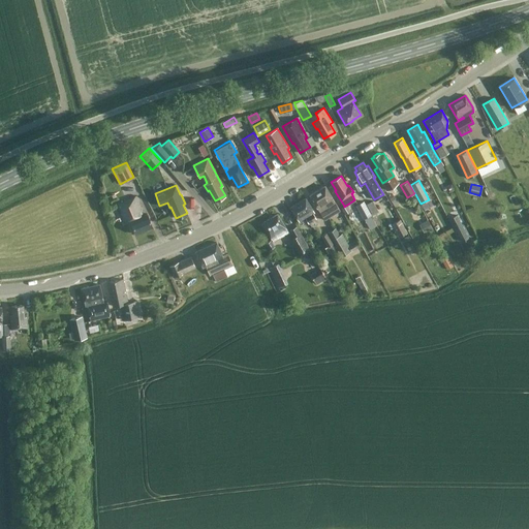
[(330,207),(335,203),(324,186),(309,195),(323,219),(324,220),(340,211),(335,204),(330,207)]
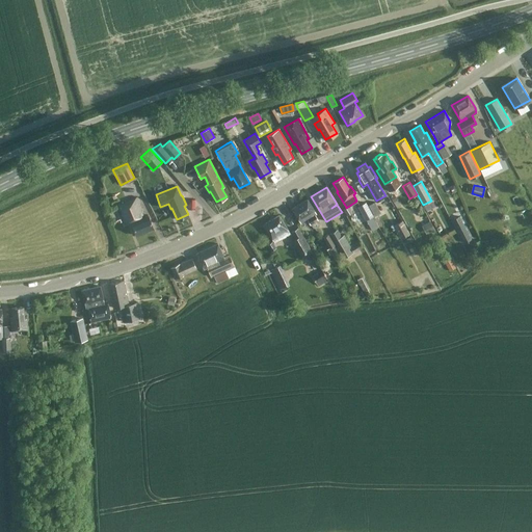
[(143,216),(136,197),(118,205),(127,224),(131,222),(136,235),(153,228),(148,215),(143,216)]
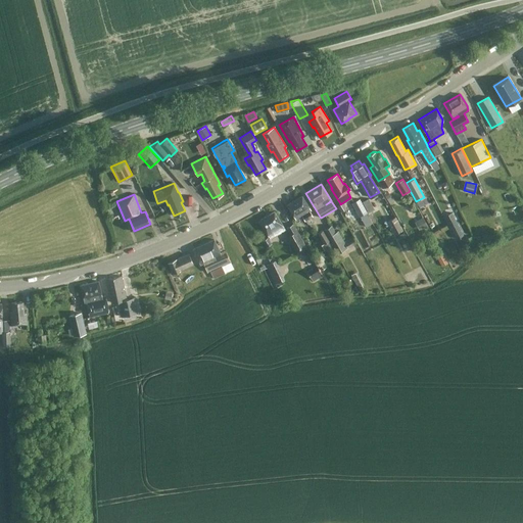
[(311,209),(301,195),(287,204),(295,219),(301,216),(304,221),(313,217),(310,210),(311,209)]
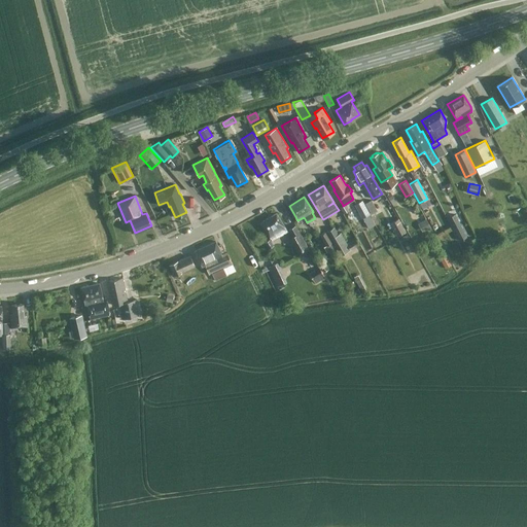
[(375,224),(362,200),(354,204),(361,218),(362,217),(369,229),(375,224)]
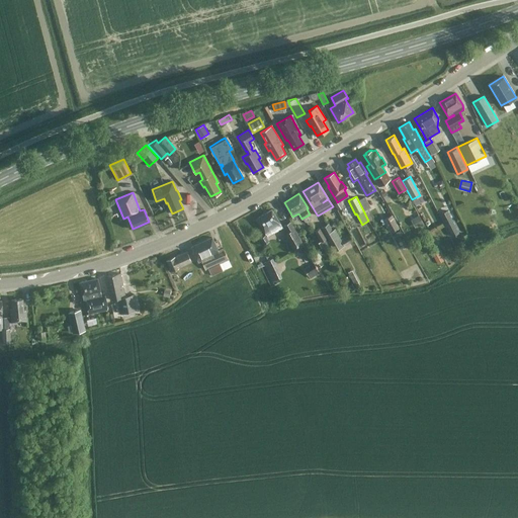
[(370,207),(364,196),(358,199),(364,210),(370,207)]
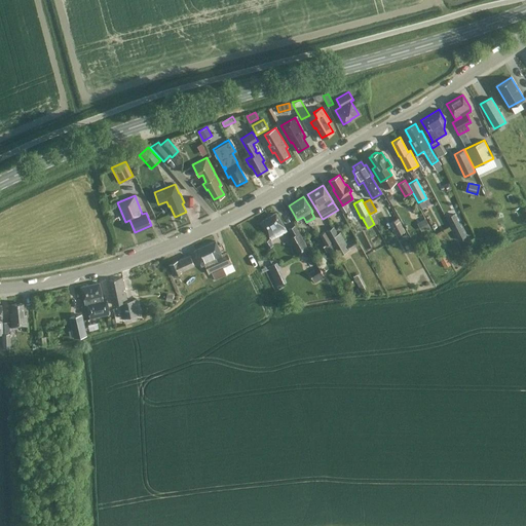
[(348,210),(345,203),(342,205),(342,204),(339,207),(343,213),(348,210)]
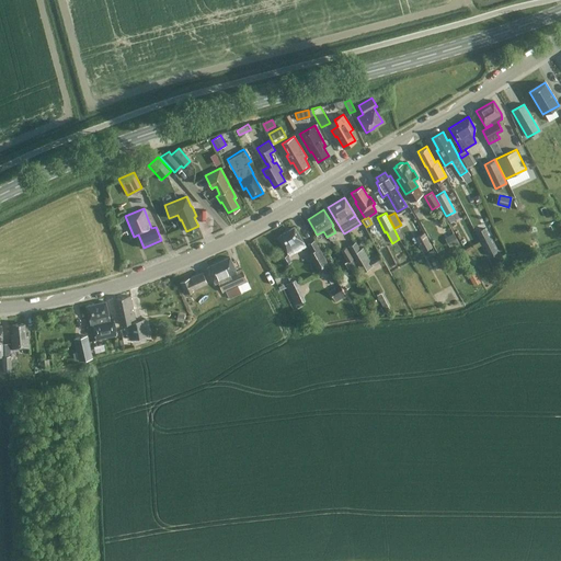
[(306,245),(294,227),(277,237),(289,256),(306,245)]
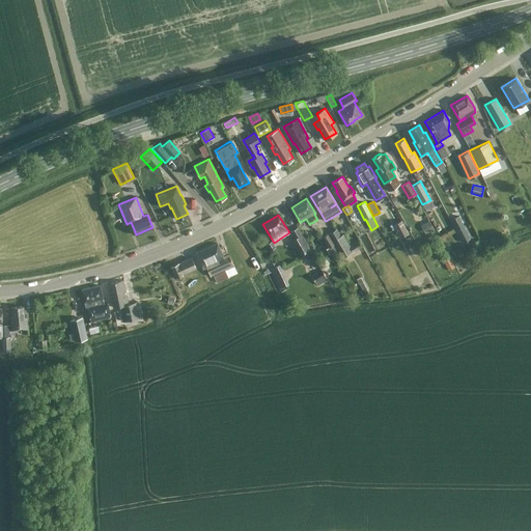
[(451,219),(464,243),(471,239),(458,215),(451,219)]
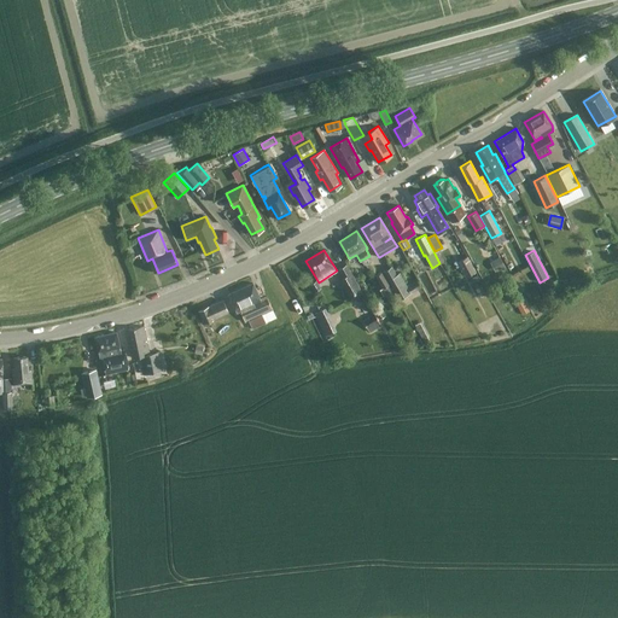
[(476,272),(467,256),(456,262),(465,277),(476,272)]
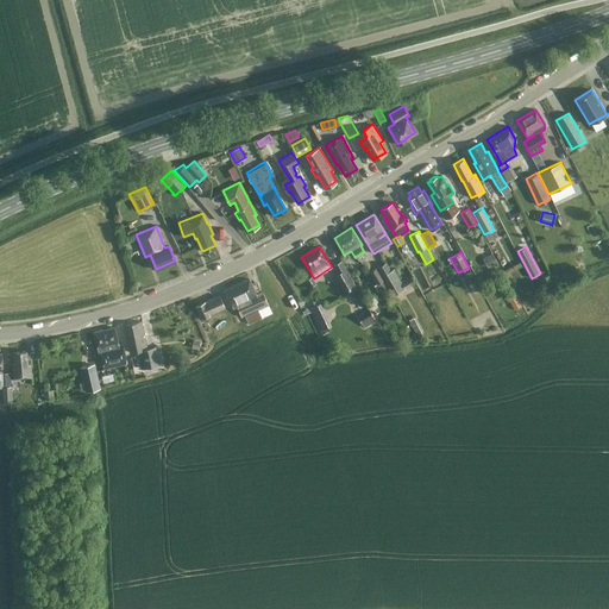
[(491,267),(497,263),(493,255),(487,257),(491,267)]
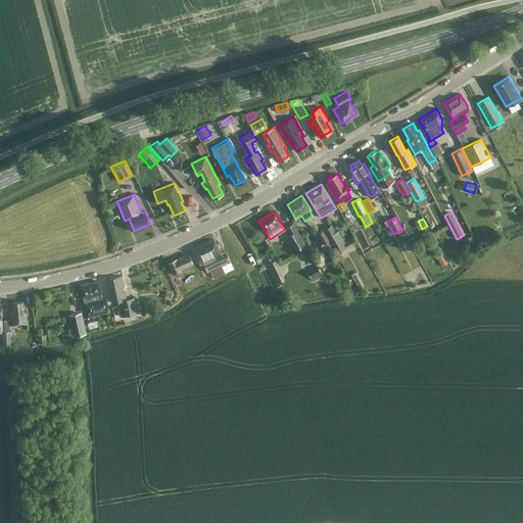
[(307,248),(293,224),(286,228),(288,231),(284,233),(296,254),(307,248)]
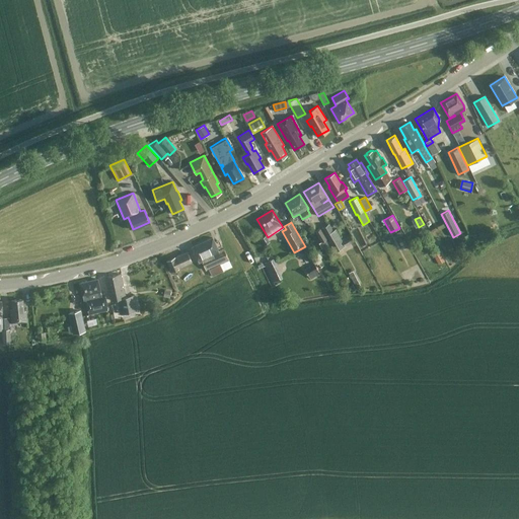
[(332,230),(328,223),(321,227),(335,251),(353,241),(350,235),(342,239),(336,228),(332,230)]
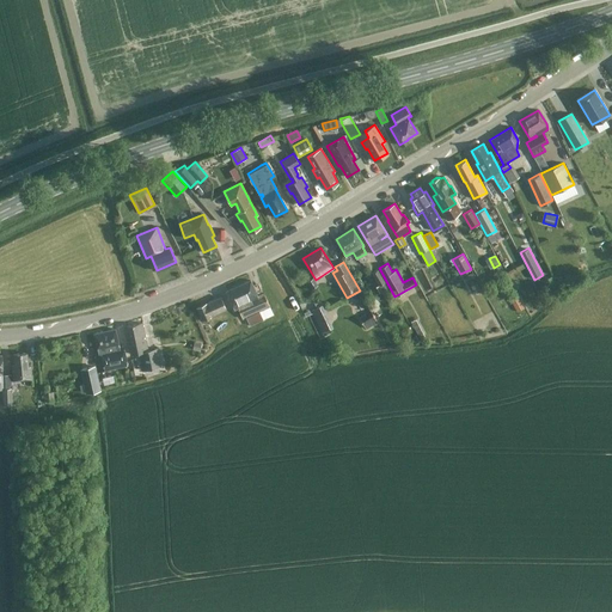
[(375,287),(379,293),(389,288),(378,269),(371,273),(378,286),(375,287)]
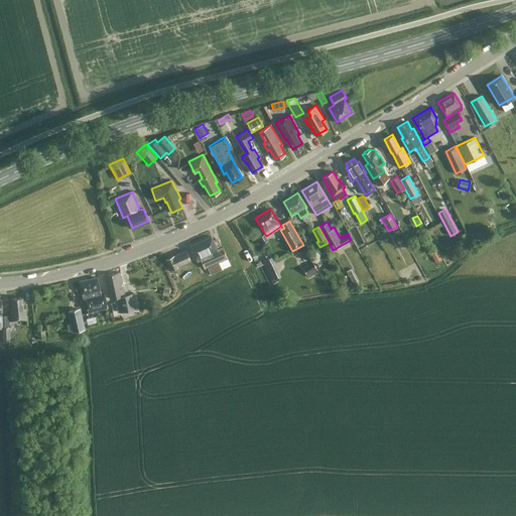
[(469,241),(465,232),(459,236),(463,244),(469,241)]
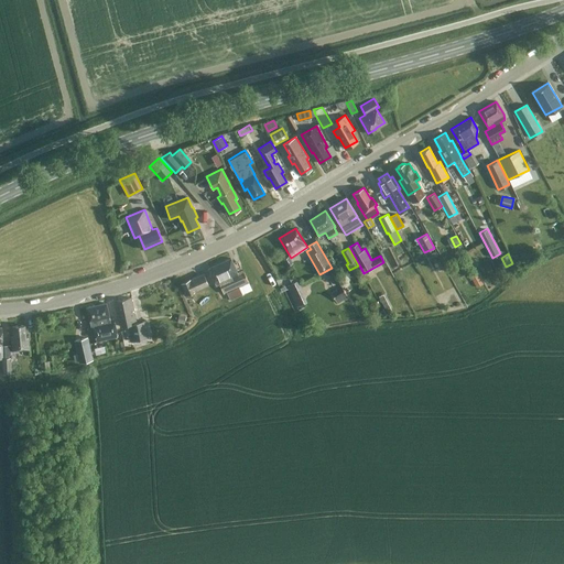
[(283,259),(286,266),(292,262),(289,256),(283,259)]
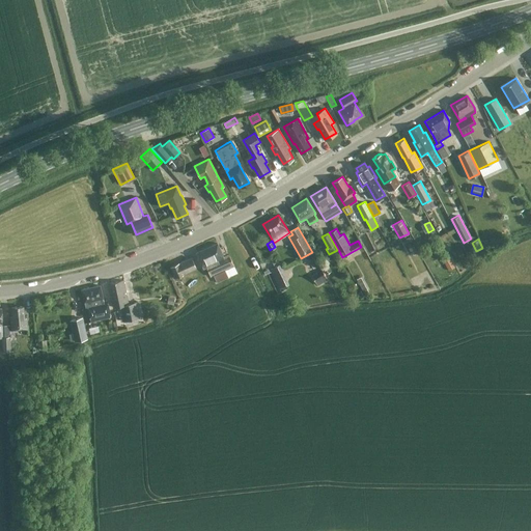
[(223,256),(217,243),(196,252),(203,269),(206,267),(210,276),(211,276),(214,275),(224,270),(227,277),(236,273),(234,267),(233,266),(228,254),(226,255),(223,256)]
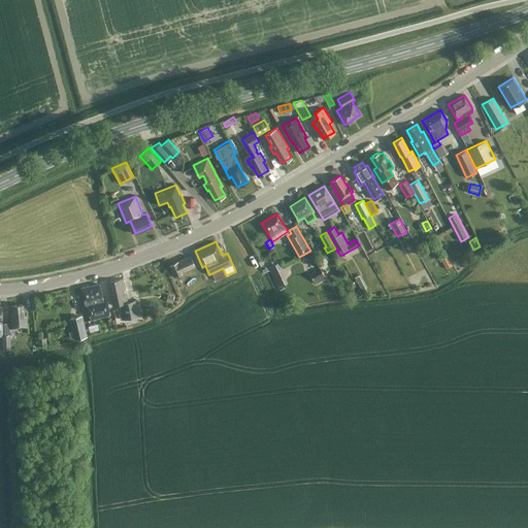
[(195,266),(190,256),(169,265),(174,275),(195,266)]
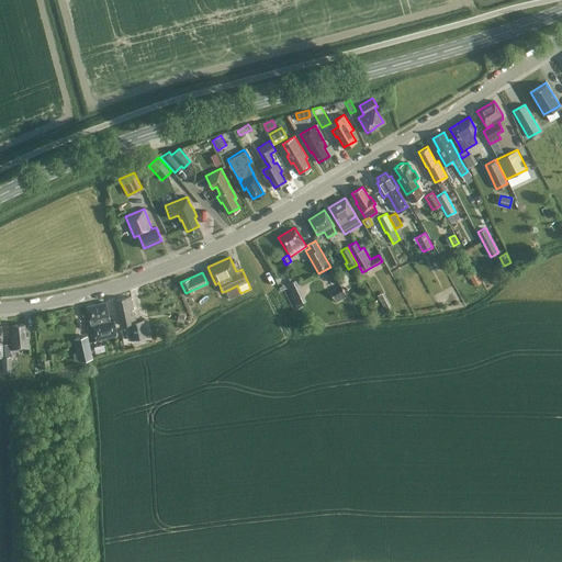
[(285,284),(294,305),(303,302),(293,281),(285,284)]
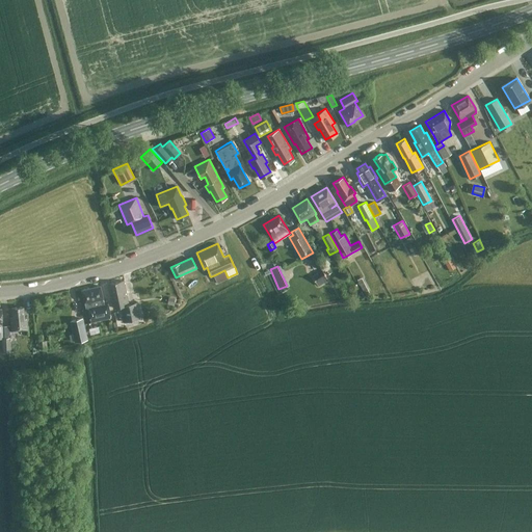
[(327,280),(322,270),(312,275),(317,286),(327,280)]
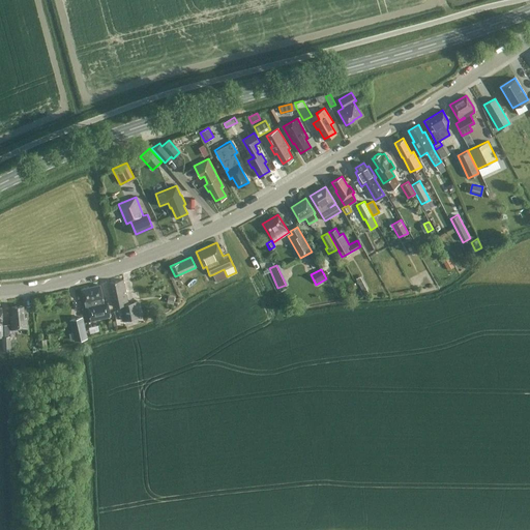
[(135,302),(128,303),(123,280),(109,283),(114,306),(120,305),(124,321),(138,318),(135,302)]
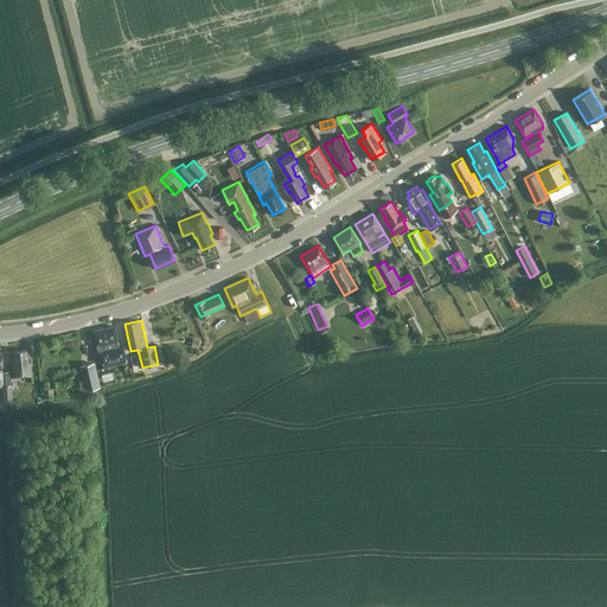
[(117,344),(114,326),(93,331),(98,353),(100,352),(103,368),(126,362),(122,343),(117,344)]
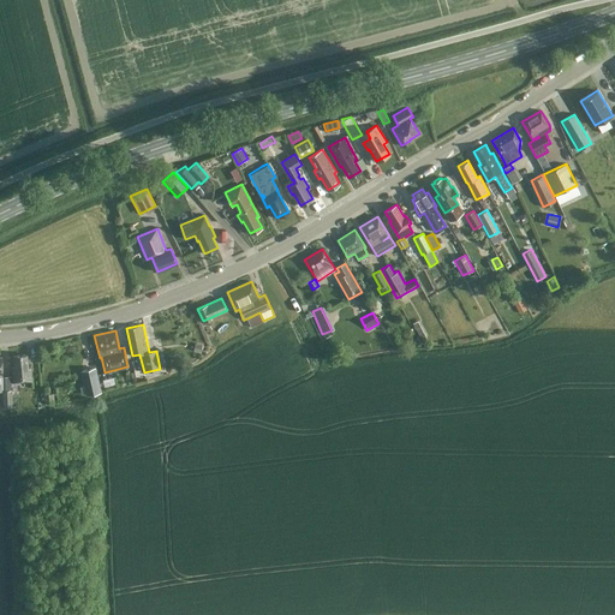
[(28,368),(27,354),(13,356),(15,366),(12,366),(13,382),(31,381),(30,368),(28,368)]
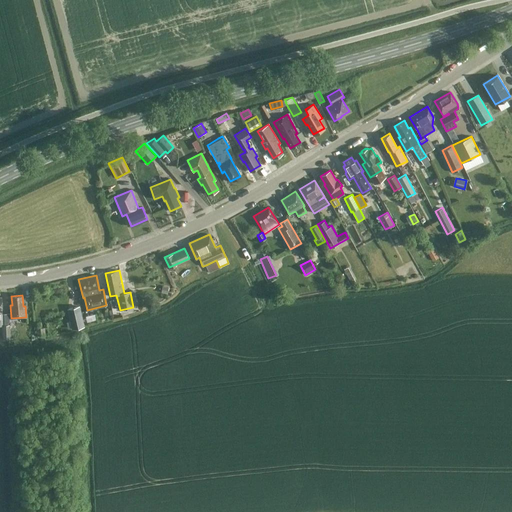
[(67,308),(71,329),(84,326),(79,305),(67,308)]
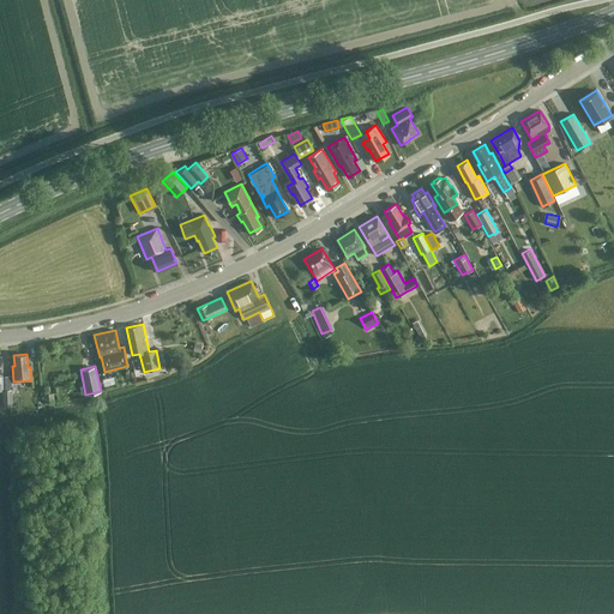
[(12,405),(11,393),(11,387),(2,387),(2,391),(1,391),(1,401),(1,405),(12,405)]
